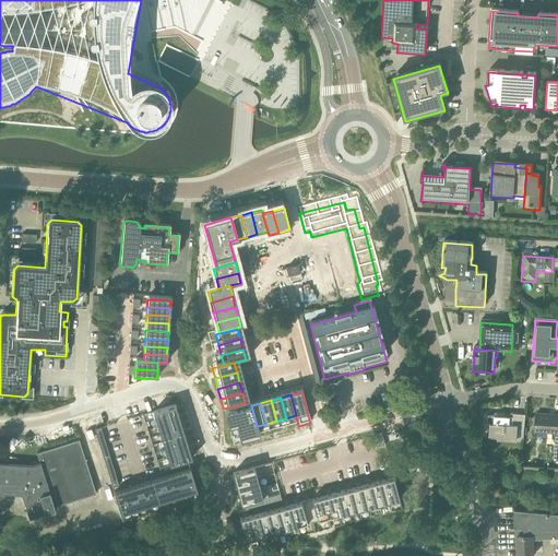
[(251,405),(224,413),(230,436),(238,435),(239,441),(259,436),(257,426),(251,405)]
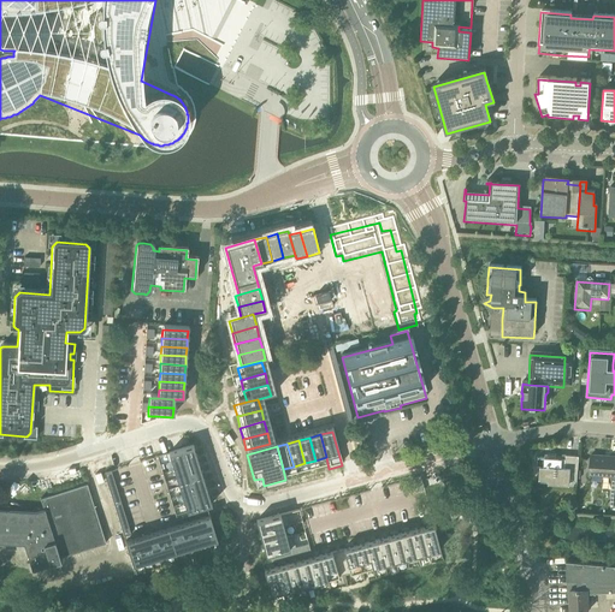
[(191,450),(167,457),(170,465),(194,458),(191,450)]
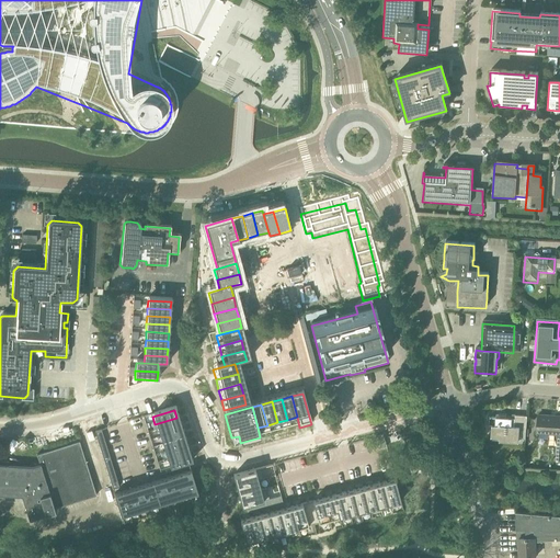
[(489,420),(488,429),(491,429),(490,440),(499,440),(499,443),(509,444),(518,445),(518,442),(525,442),(525,439),(525,432),(526,419),(511,418),(511,421),(505,421),(505,418),(495,417),(495,420),(489,420)]
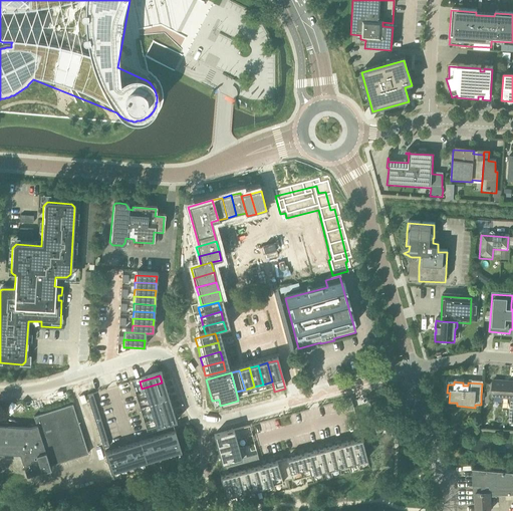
[(162,382),(142,389),(144,396),(164,390),(162,382)]
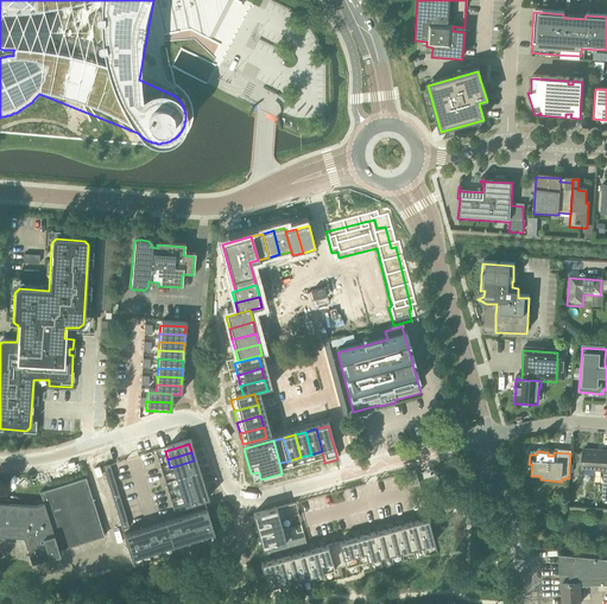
[(606,453),(582,452),(581,472),(606,474),(606,481),(604,481),(602,503),(606,503),(606,453)]
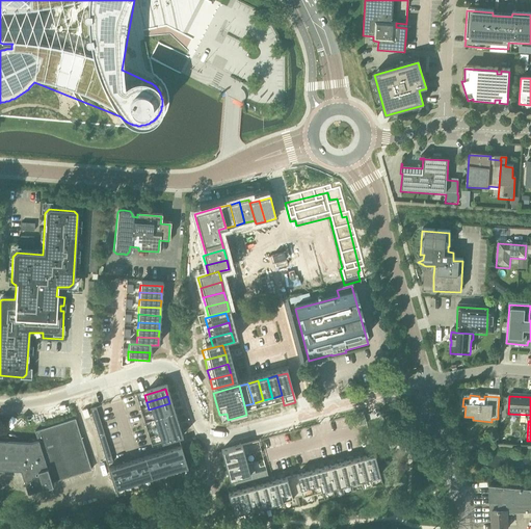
[(169,403),(149,410),(152,417),(171,411),(169,403)]
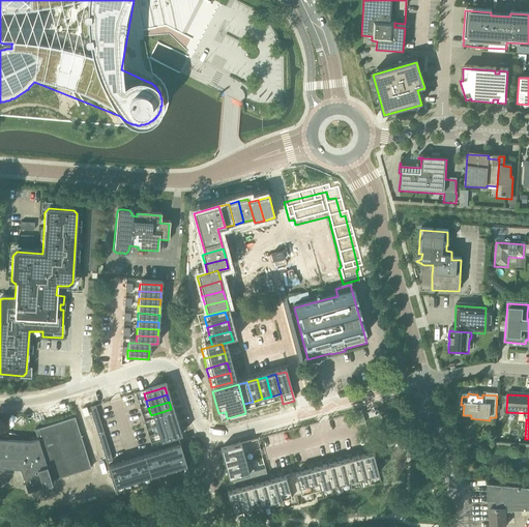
[(171,409),(151,415),(153,422),(174,416),(171,409)]
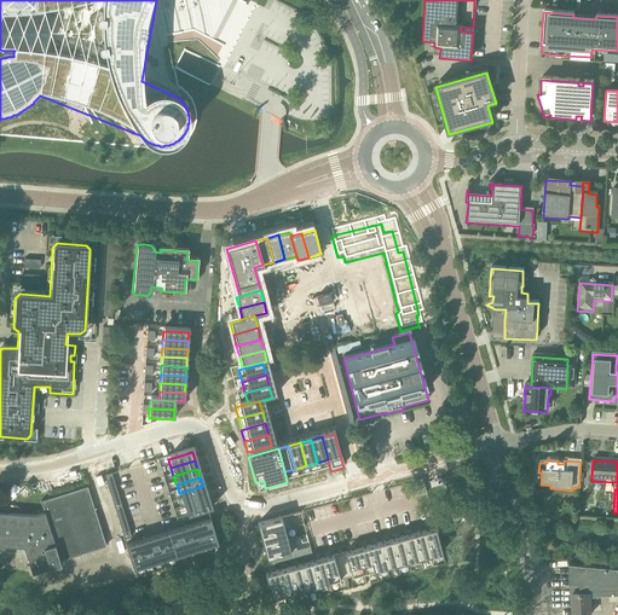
[(203,486),(179,493),(182,502),(206,494),(203,486)]
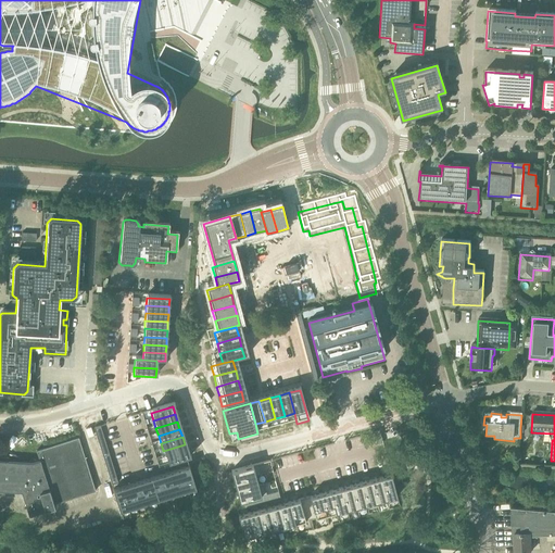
[(185,444),(163,451),(165,459),(187,451),(185,444)]
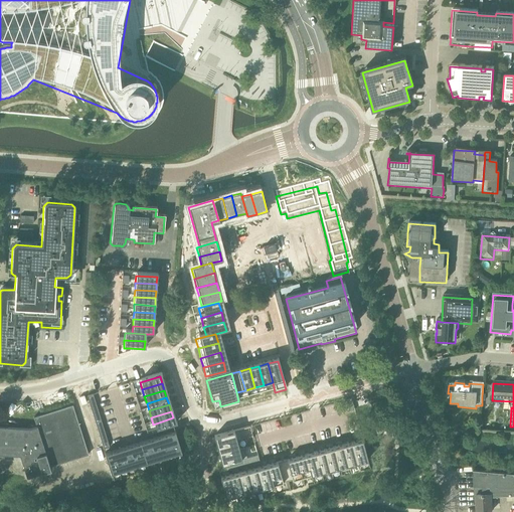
[(173,417),(153,424),(155,432),(166,429),(171,427),(175,425),(173,417)]
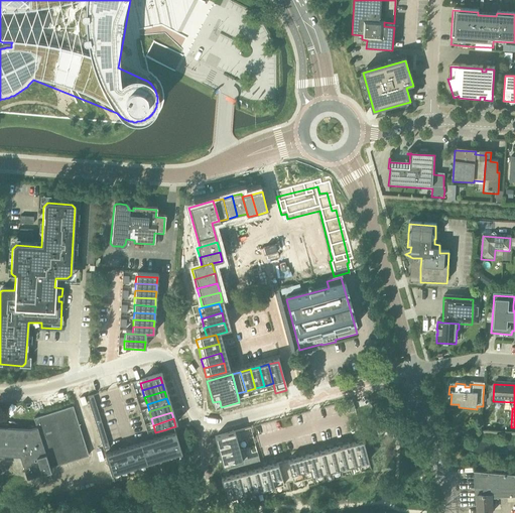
[(214,439),(217,449),(237,443),(241,442),(239,433),(239,432),(214,439)]
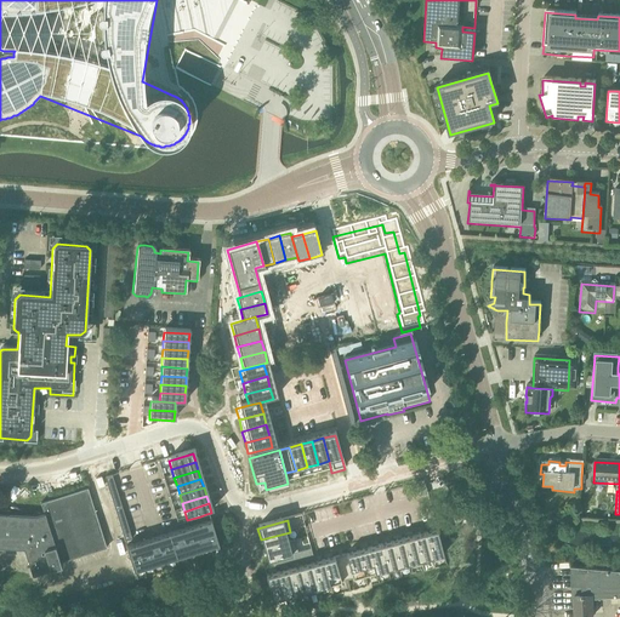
[(210,524),(202,526),(209,550),(217,548),(210,524)]
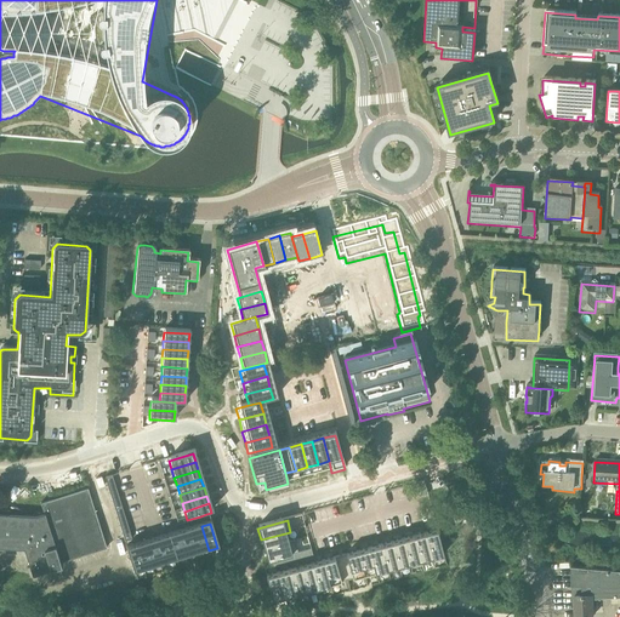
[(202,526),(193,529),(200,553),(209,550),(202,526)]
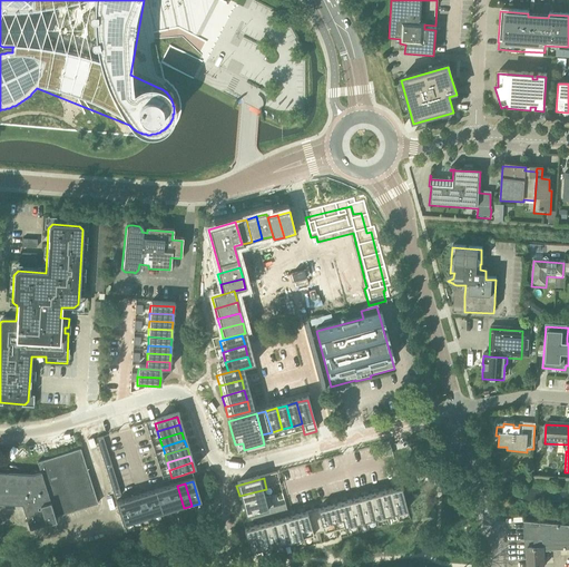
[(177,486),(169,488),(176,510),(184,508),(177,486)]
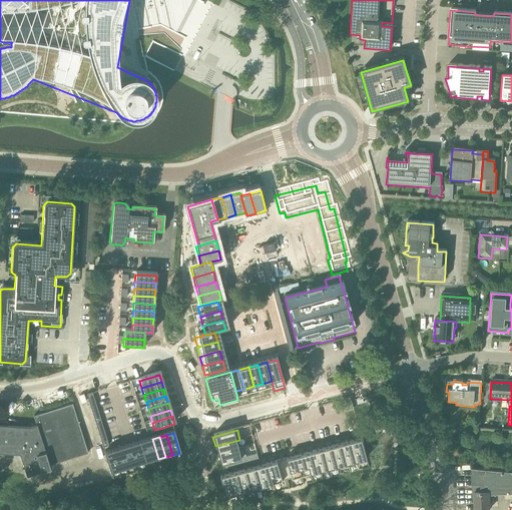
[(152,439),(145,442),(151,461),(158,459),(152,439)]
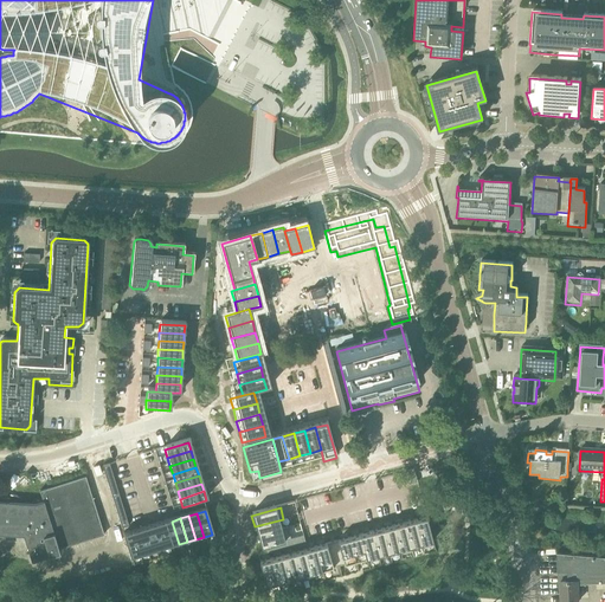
[(432,543),(425,519),(414,523),(420,547),(432,543)]
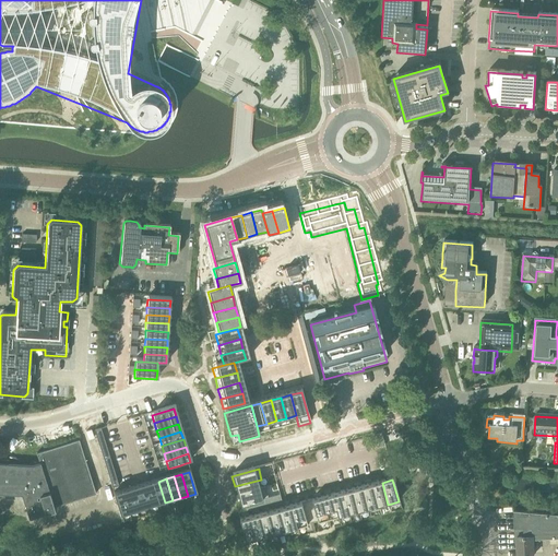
[(235,486),(237,497),(259,491),(257,481),(235,486)]
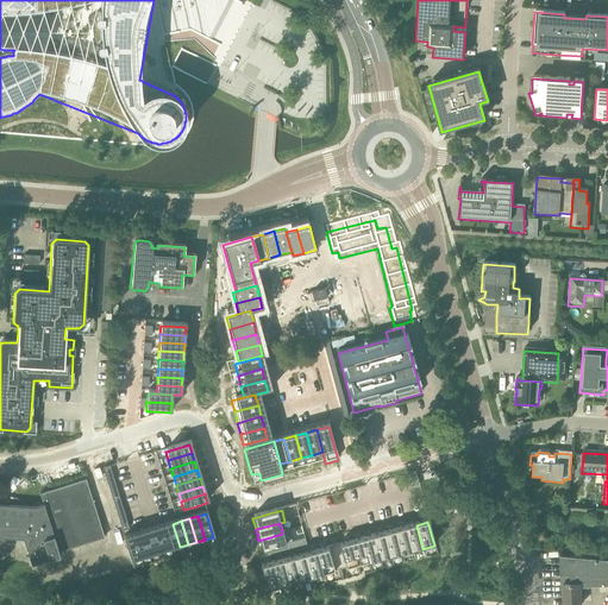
[(173,524),(164,527),(171,550),(180,547),(173,524)]
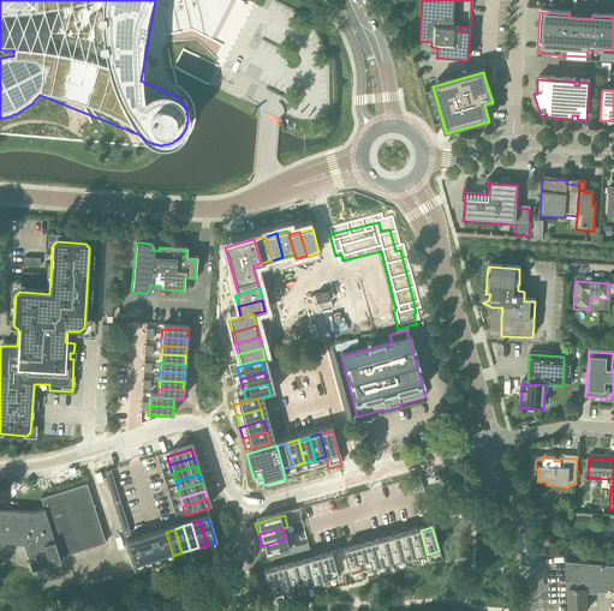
[(416,557),(427,555),(421,531),(409,533),(416,557)]
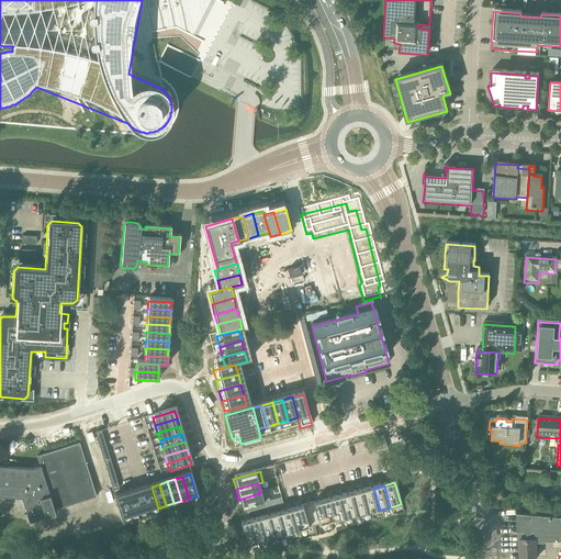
[(152,487),(144,489),(150,511),(158,509),(152,487)]
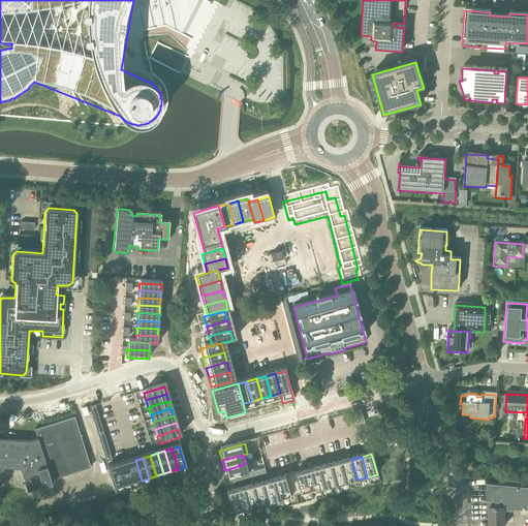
[(348,483),(358,480),(351,459),(342,462),(348,483)]
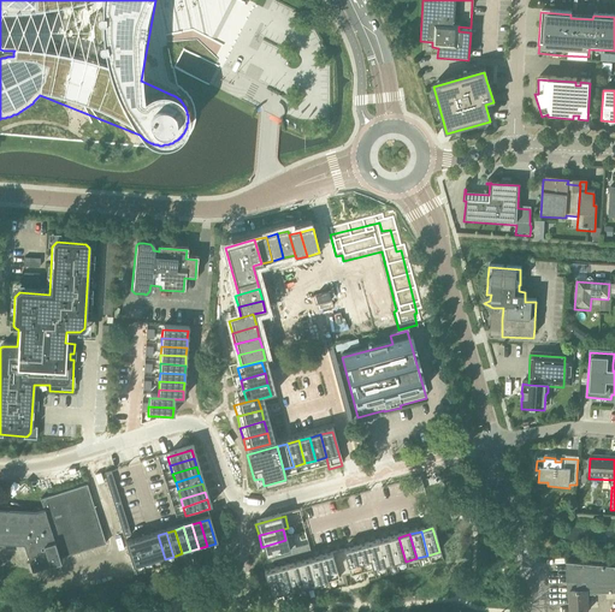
[(158,535),(149,538),(157,562),(165,559),(158,535)]
